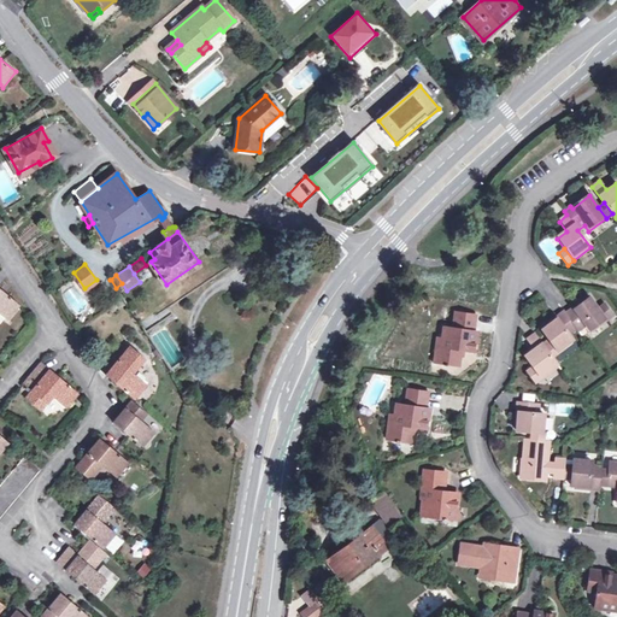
[(19,305),(0,288),(0,313),(7,319),(19,305)]
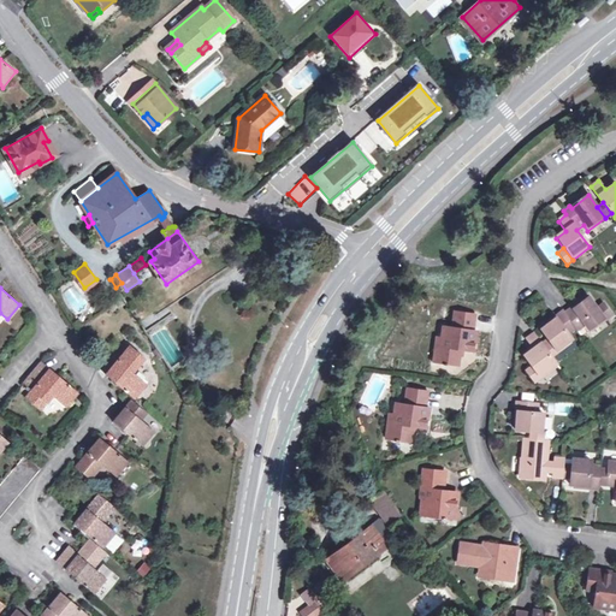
[(597,308),(590,297),(573,309),(569,306),(562,312),(576,331),(585,325),(588,330),(604,318),(611,313),(604,303),(597,308)]
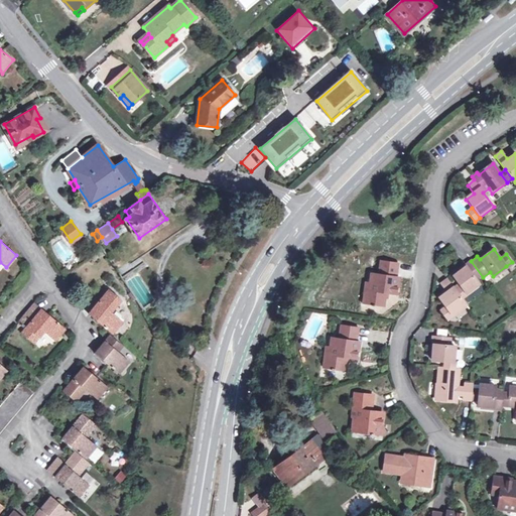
[(384,292),(387,292),(395,293),(397,276),(395,276),(397,263),(380,260),(378,274),(372,274),(371,284),(370,290),(365,289),(363,303),(370,304),(370,305),(373,306),(373,304),(382,305),(383,297),(384,292)]
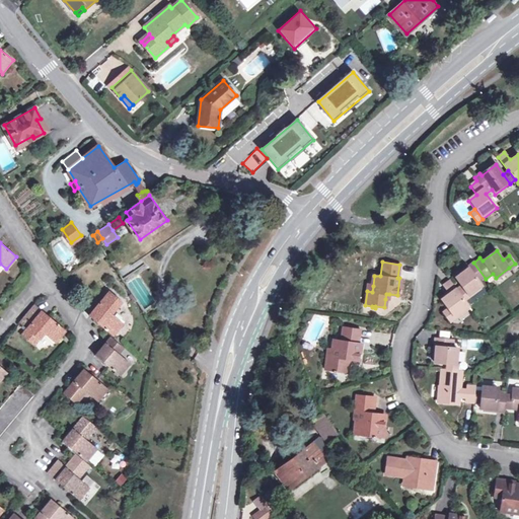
[(461,286),(455,291),(463,301),(469,297),(482,288),(478,284),(486,279),(473,263),(466,269),(467,270),(456,278),(461,286)]
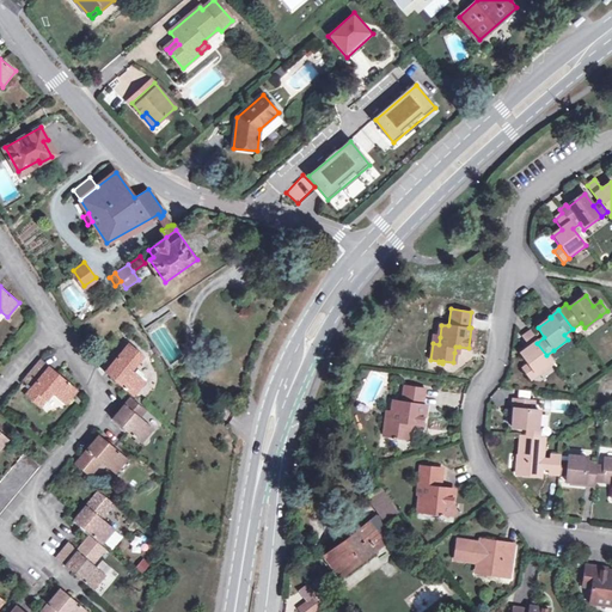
[(518,354),(526,363),(537,377),(554,365),(546,355),(537,343),(528,331),(520,338),(527,348),(518,354)]
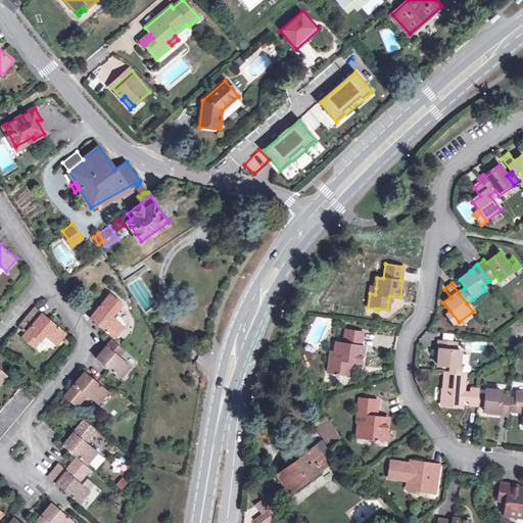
[(124,303),(111,293),(90,318),(108,333),(113,338),(125,326),(113,317),(124,303)]
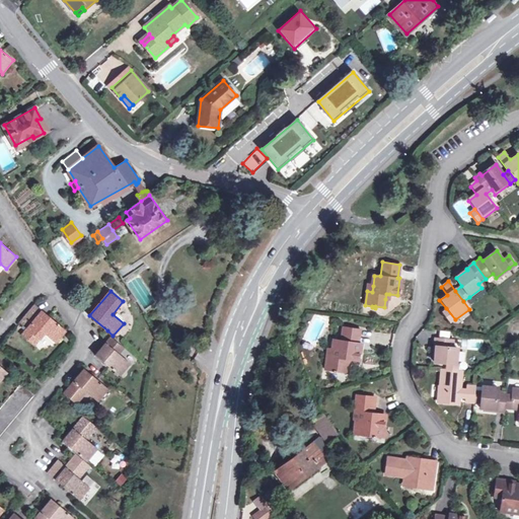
[(35,304),(20,322),(26,328),(21,336),(33,347),(45,334),(56,343),(66,330),(35,304)]
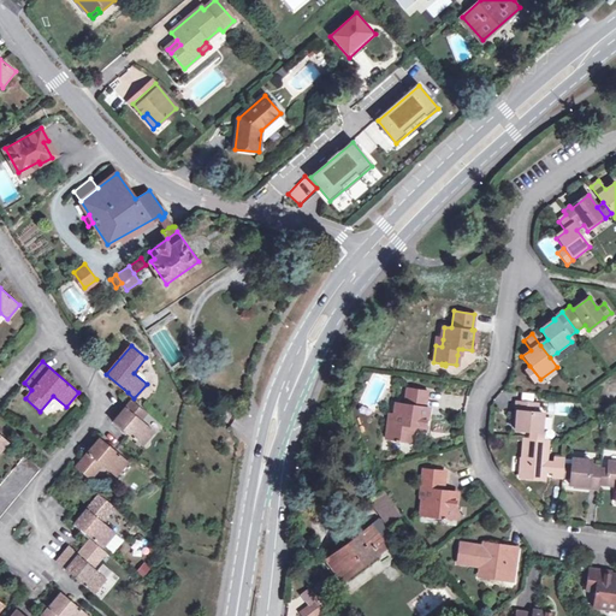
[(540,379),(529,366),(523,371),(533,384),(540,379)]
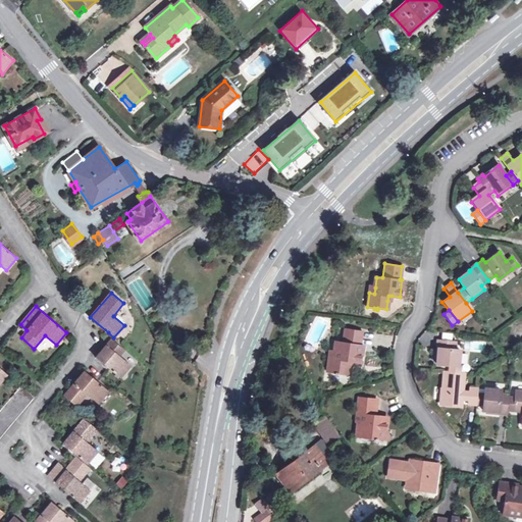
[(348,361),(351,361),(360,363),(362,346),(359,345),(362,331),(344,328),(342,343),(334,342),(333,351),(332,358),(328,357),(326,371),(334,372),(333,374),(337,375),(337,373),(346,374),(347,366),(348,361)]
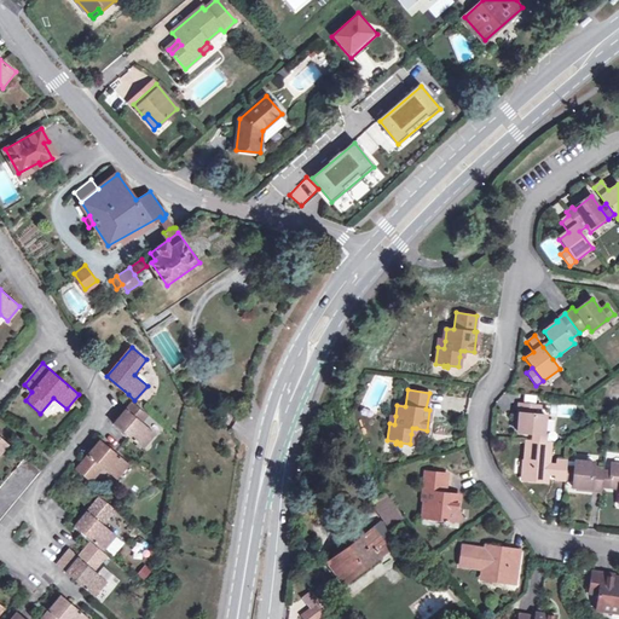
[(133,401),(115,424),(143,447),(155,433),(142,422),(149,415),(133,401)]
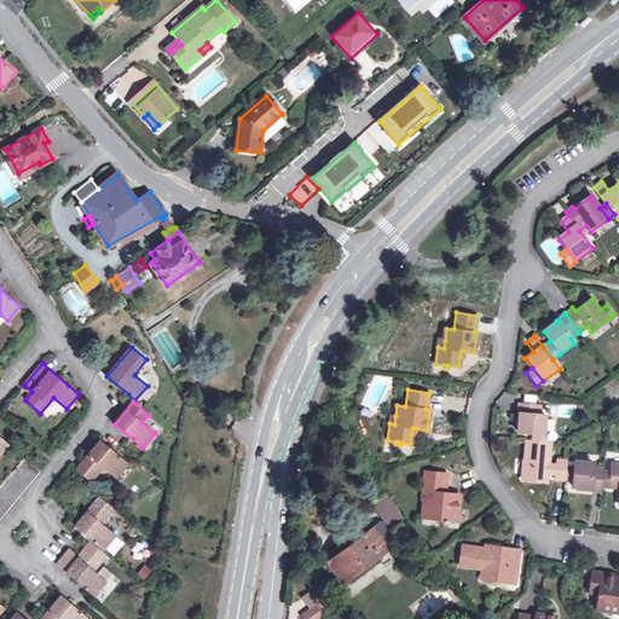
[(532,434),(545,435),(548,416),(539,415),(541,405),(519,403),(518,411),(520,411),(518,433),(532,434)]
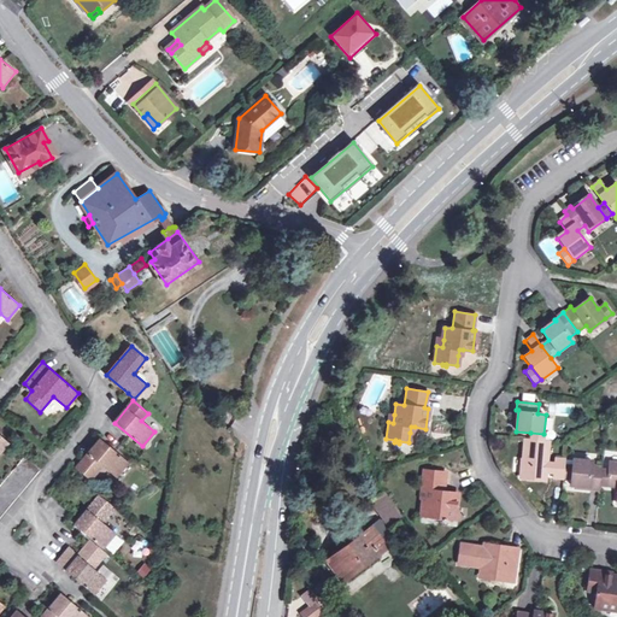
[(129,462),(100,438),(75,466),(89,480),(101,465),(116,477),(129,462)]
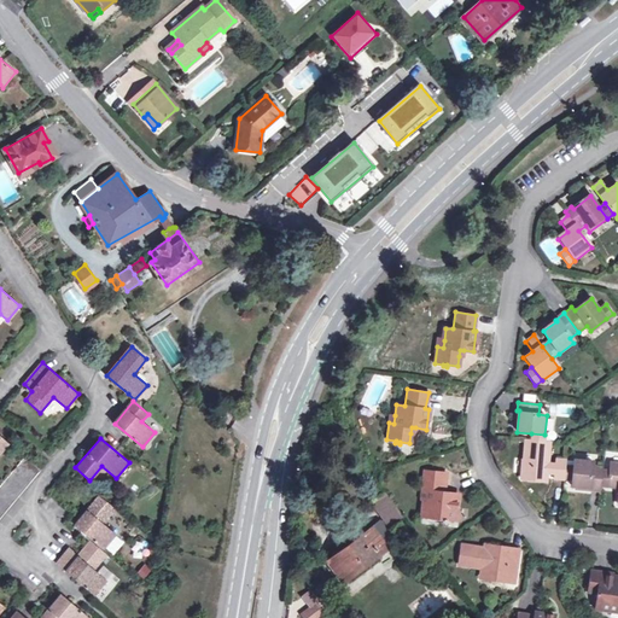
[(544,442),(530,441),(524,441),(520,478),(547,482),(547,474),(548,461),(551,443),(544,442)]
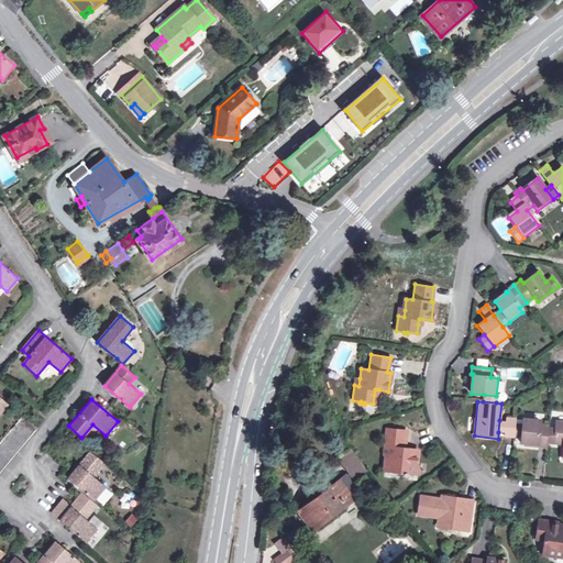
[(506,417),(506,420),(504,432),(504,437),(512,437),(515,422),(515,419),(506,417)]
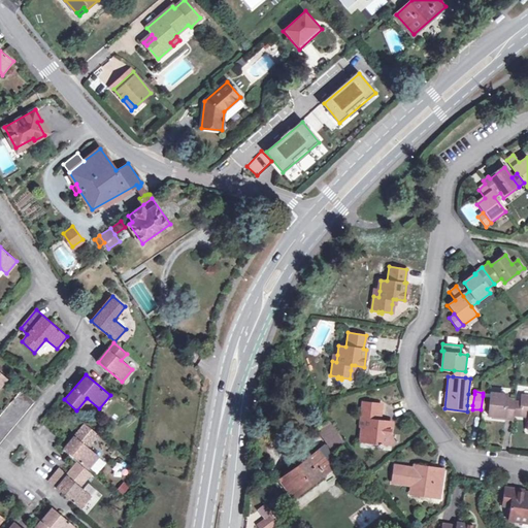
[(491,392),(490,397),(489,410),(488,416),(505,418),(504,420),(513,420),(513,415),(515,400),(515,399),(507,397),(507,394),(491,392)]
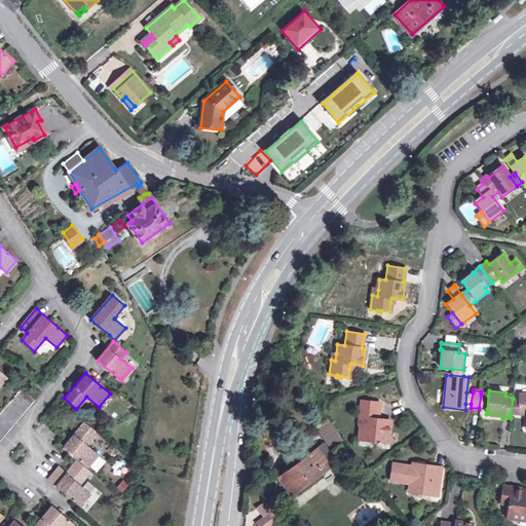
[(525,395),(519,393),(519,399),(517,414),(525,414),(525,425),(525,428),(525,395)]
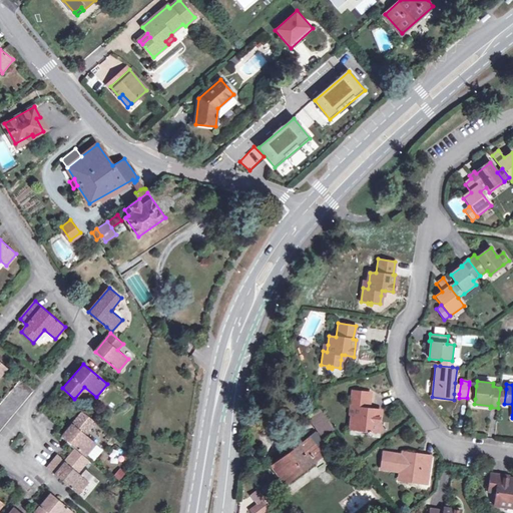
[(476,386),(469,385),(467,398),(475,399),(476,386)]
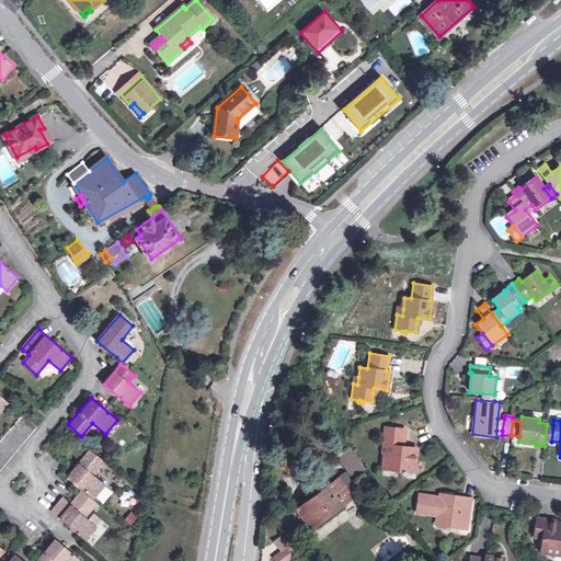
[(384,426),(382,443),(387,444),(386,453),(385,468),(414,470),(415,446),(405,445),(399,445),(400,427),(384,426)]
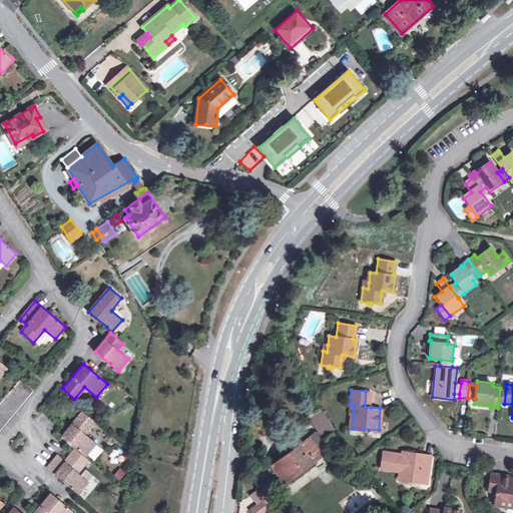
[(319,408),(308,417),(323,437),(335,428),(319,408)]
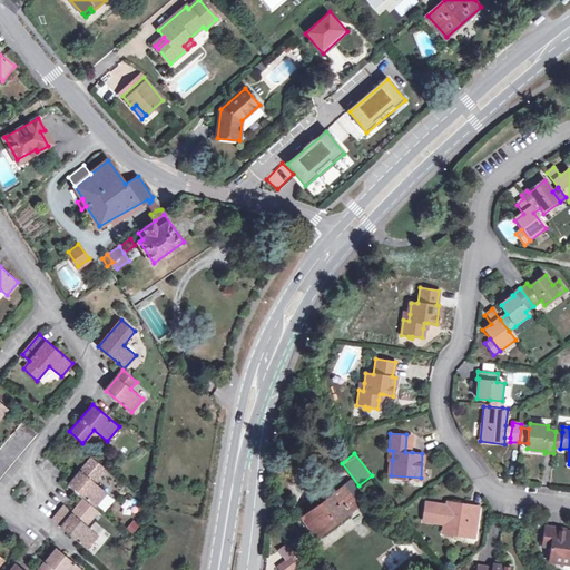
[(106,469),(91,458),(69,484),(84,497),(95,507),(107,492),(95,482),(106,469)]
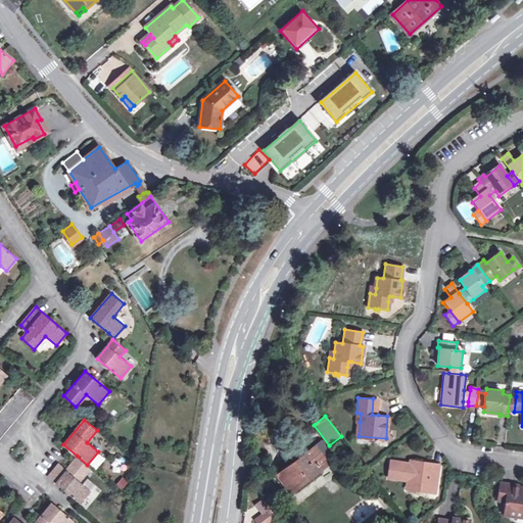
[(300,458),(282,472),(277,476),(290,493),(296,488),(320,471),(328,464),(324,459),(330,453),(322,441),(300,458)]
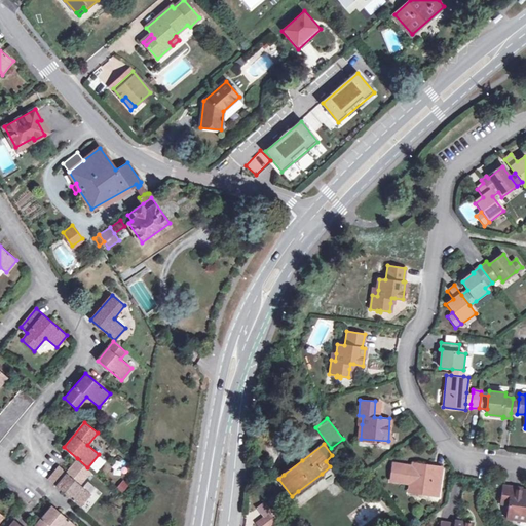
[(282,472),(284,475),(302,460),(300,457),(282,472)]
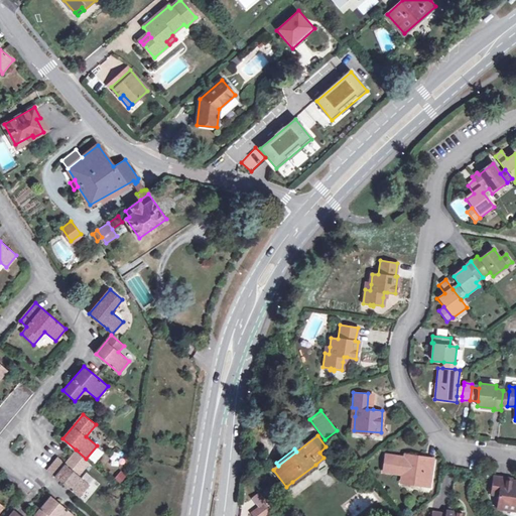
[(407,458),(386,455),(383,471),(404,474),(403,482),(429,486),(433,459),(407,456),(407,458)]
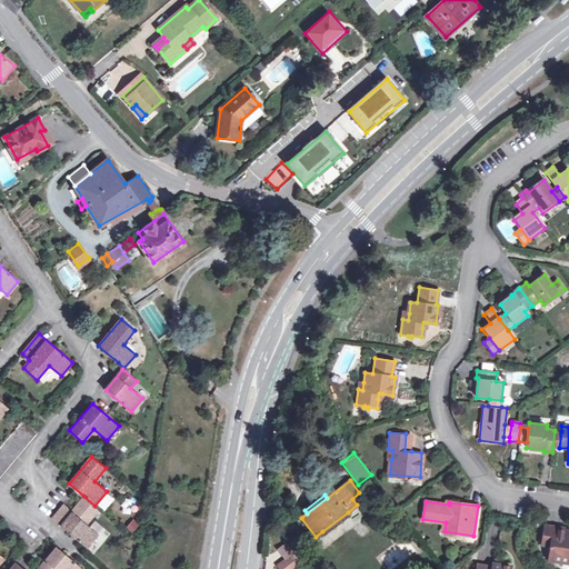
[(78,506),(60,526),(86,548),(98,533),(86,523),(91,518),(78,506)]
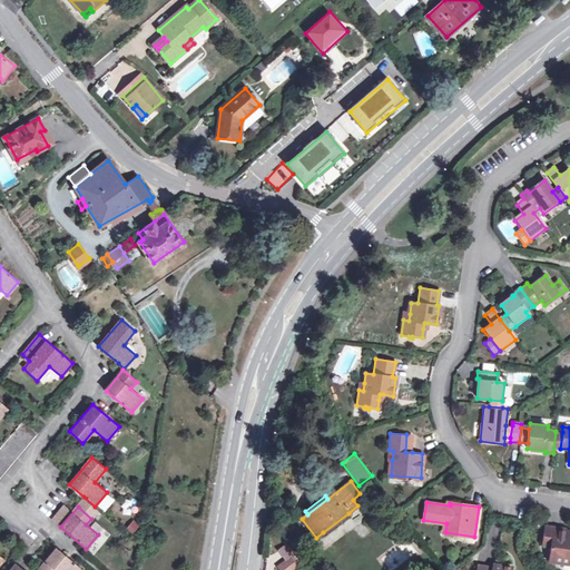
[(349,513),(323,532),(326,536),(351,517),(349,513)]
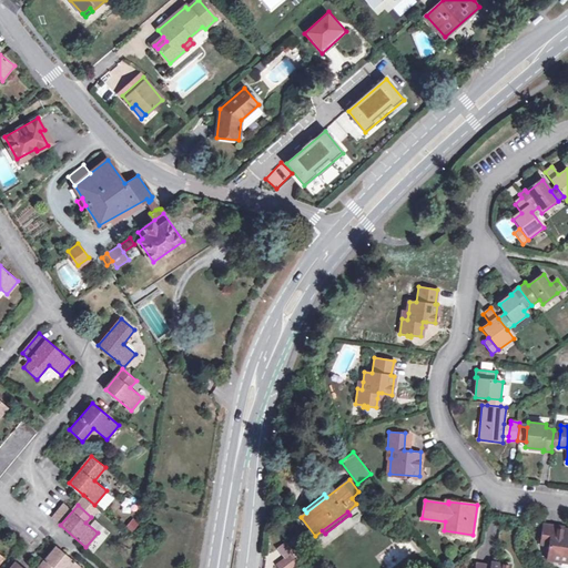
[(567,528),(544,526),(540,544),(549,545),(547,560),(567,561),(567,528)]
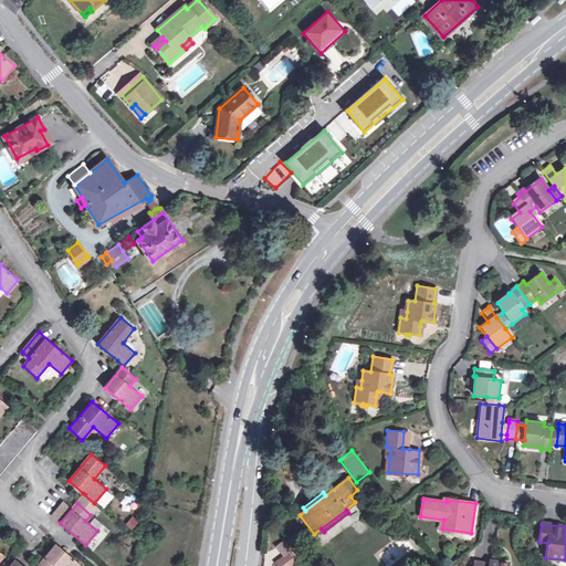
[(81,565),(55,544),(37,565),(81,565)]
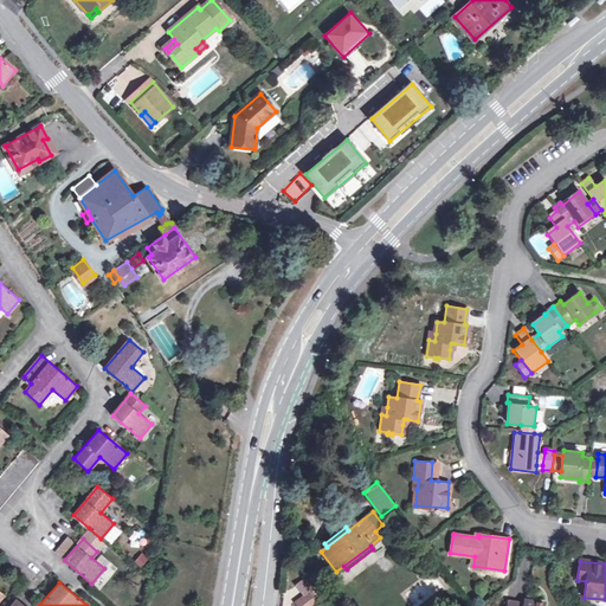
[(315,605),(308,595),(297,604),(300,605),(315,605)]
